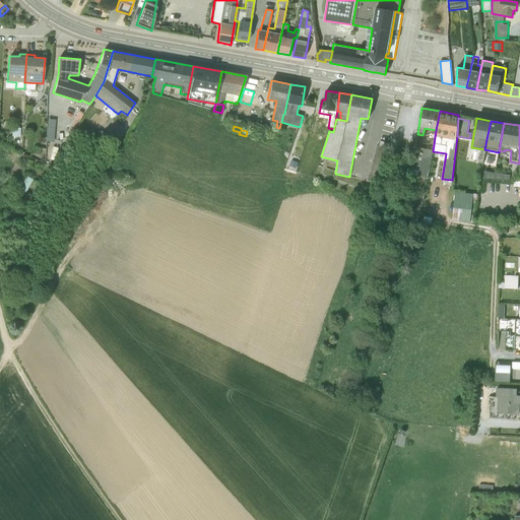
[(379,184),(389,148),(377,145),(368,181),(379,184)]
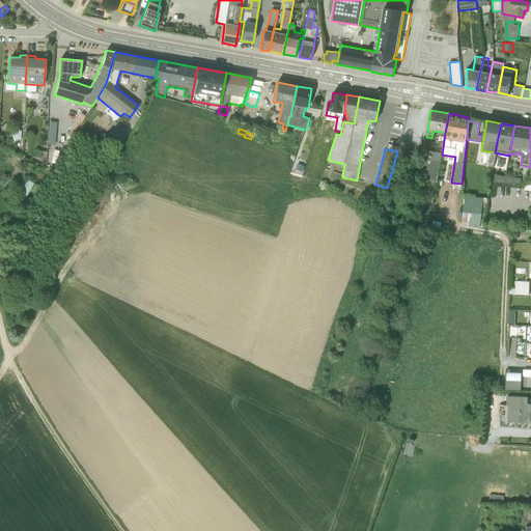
[(441,152),(424,150),(419,178),(436,182),(441,152)]
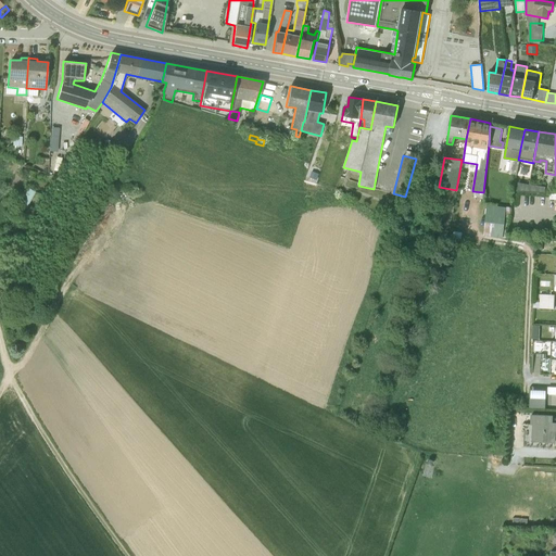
[(430,168),(422,167),(420,181),(428,182),(430,168)]
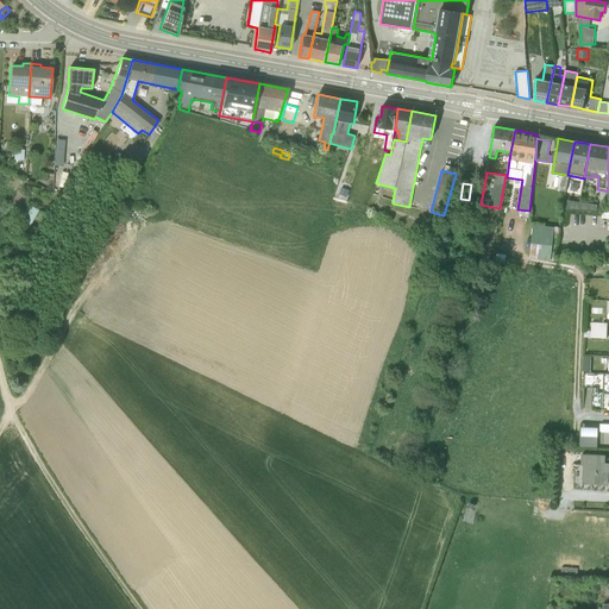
[(567,200),(566,209),(578,211),(579,202),(567,200)]
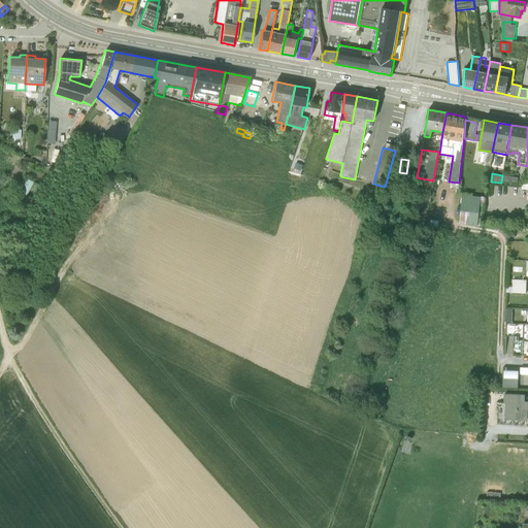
[(517,184),(518,177),(502,175),(501,183),(517,184)]
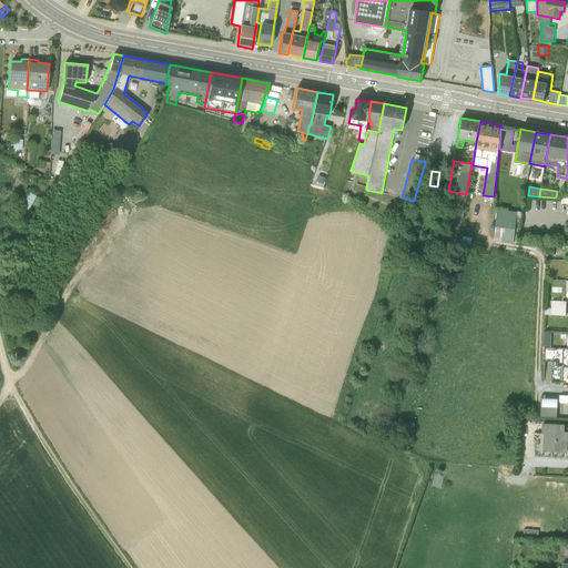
[(29,209),(37,194),(30,191),(22,205),(29,209)]
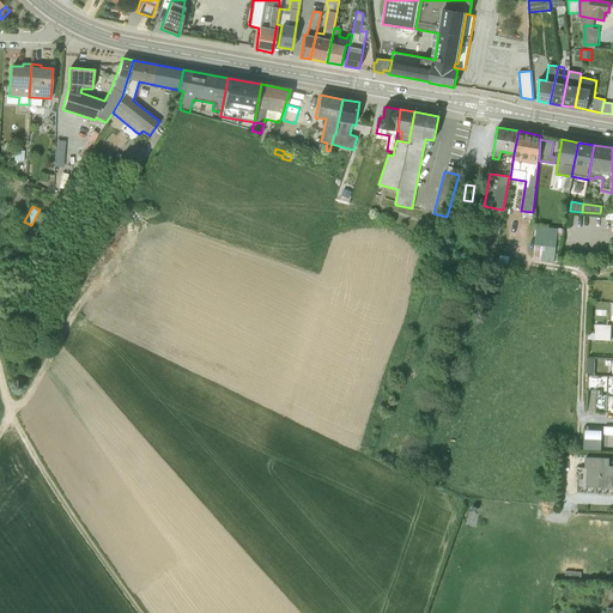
[(536,229),(533,260),(554,262),(558,231),(536,229)]
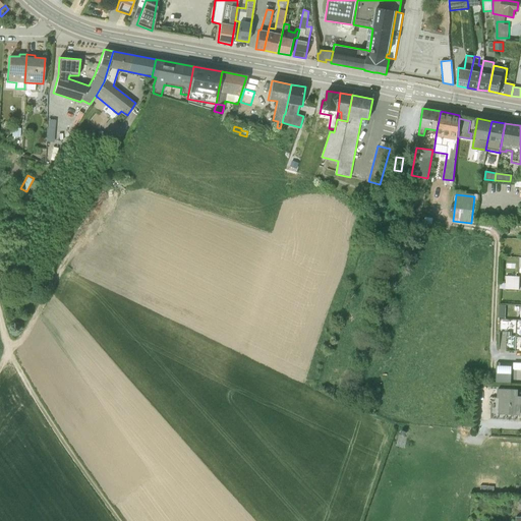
[(496,383),(510,383),(511,366),(497,365),(497,373),(496,373),(496,383)]
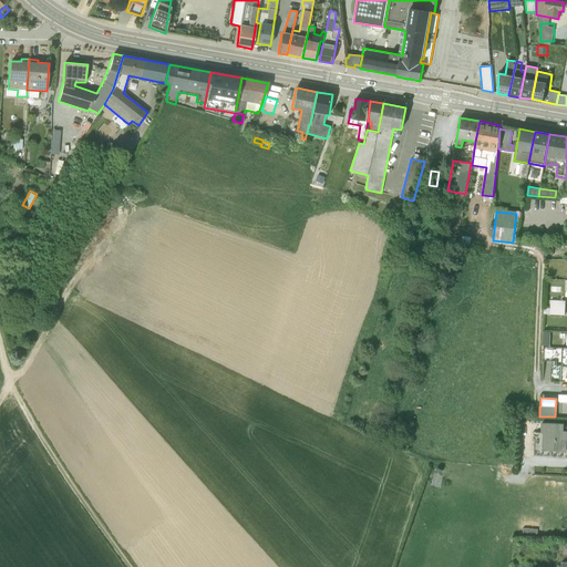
[(542,451),(565,451),(565,441),(566,441),(566,430),(563,430),(563,424),(542,423),(540,423),(540,433),(543,433),(542,451)]
